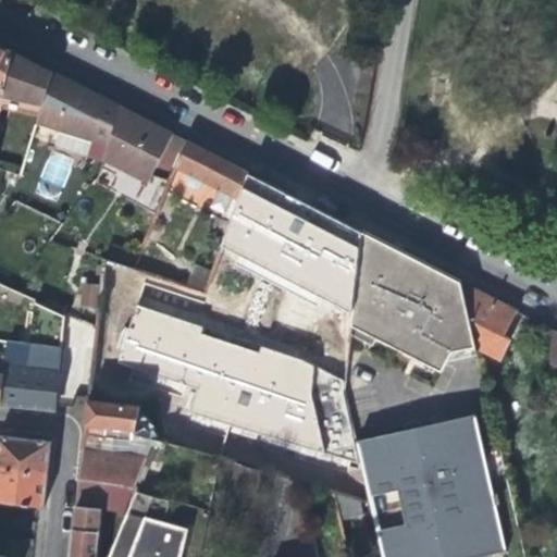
[(0,100),(39,112),(52,72),(34,62),(0,44),(0,87),(3,89),(0,100)]
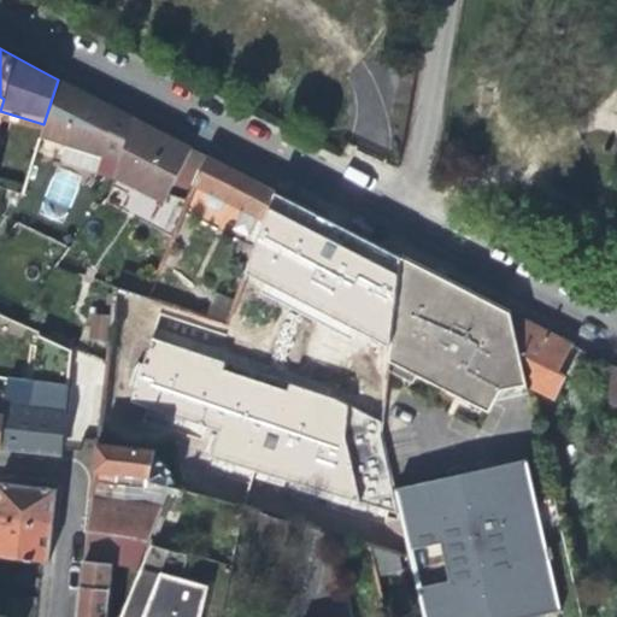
[(87,94),(58,80),(43,124),(41,131),(117,158),(130,117),(87,94)]
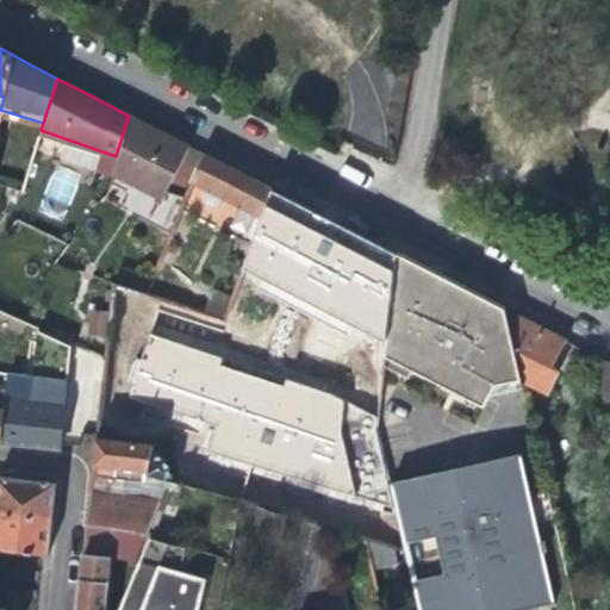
[(161,198),(165,190),(187,145),(156,129),(129,116),(116,156),(111,173),(161,198)]
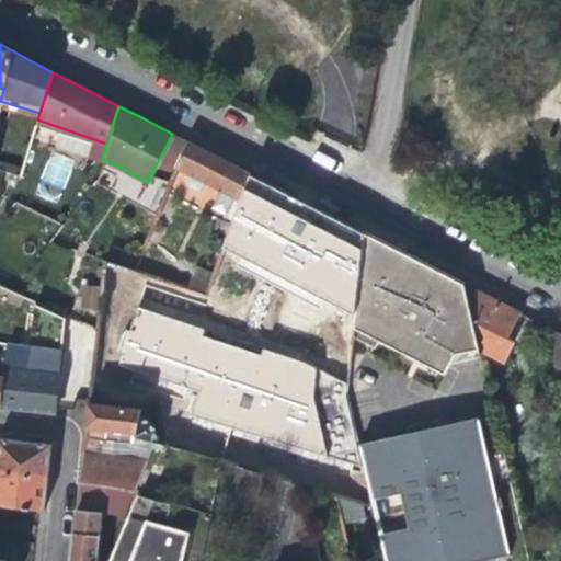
[(151,174),(160,179),(164,167),(165,165),(178,136),(172,134),(151,174)]
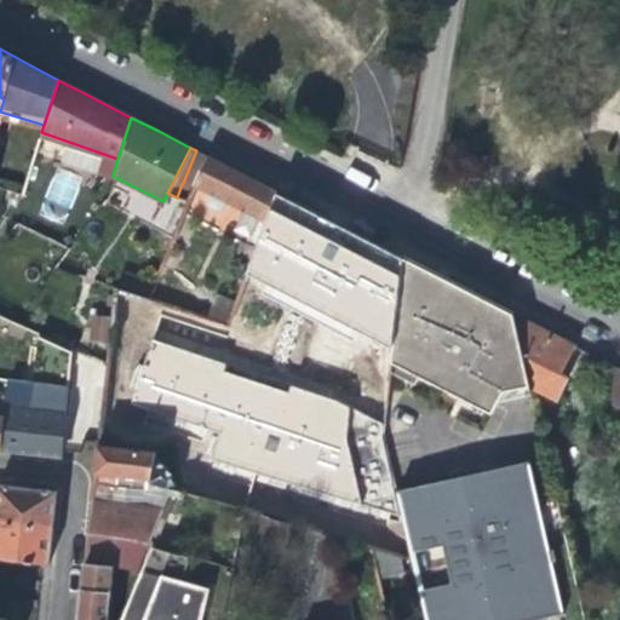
[(182,184),(177,197),(185,200),(193,183),(206,156),(196,150),(183,183),(182,184)]
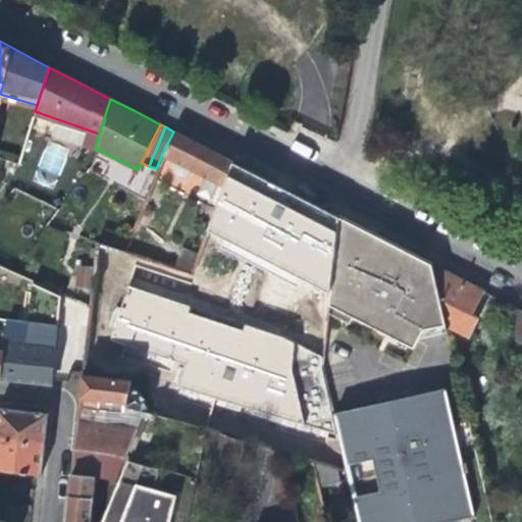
[(199,195),(208,200),(214,203),(229,160),(207,149),(173,132),(162,154),(175,161),(172,168),(173,172),(180,176),(186,174),(189,168),(203,175),(196,189),(199,195)]
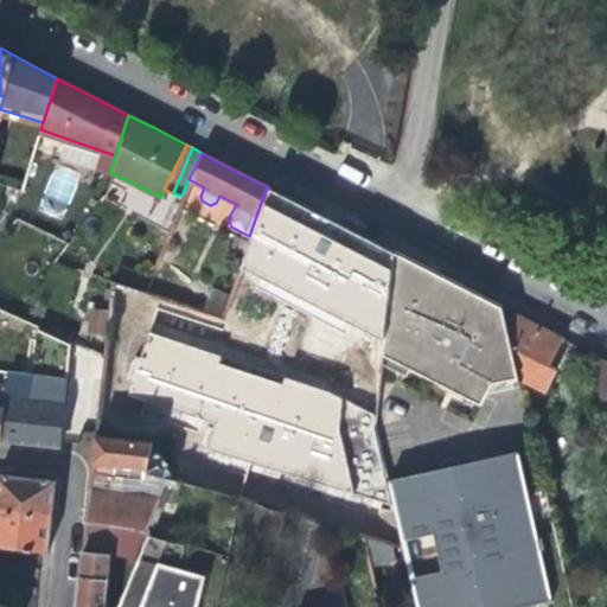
[(371,301),(387,302),(393,251),(315,211),(267,186),(249,236),(248,242),(260,246),(267,223),(285,231),(282,238),(294,243),(296,237),(371,272),(364,289),(371,301)]
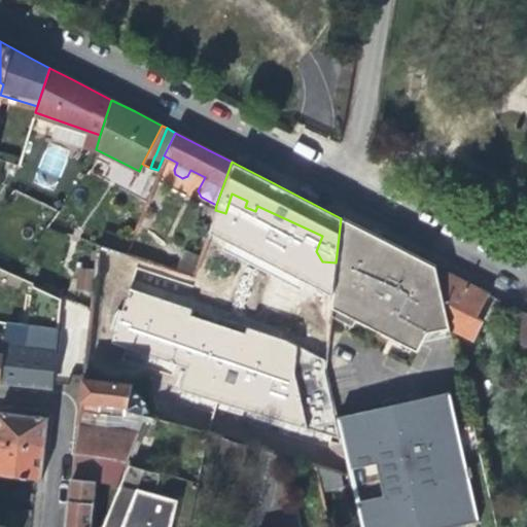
[(202,226),(209,227),(210,225),(215,210),(216,205),(210,202),(202,226)]
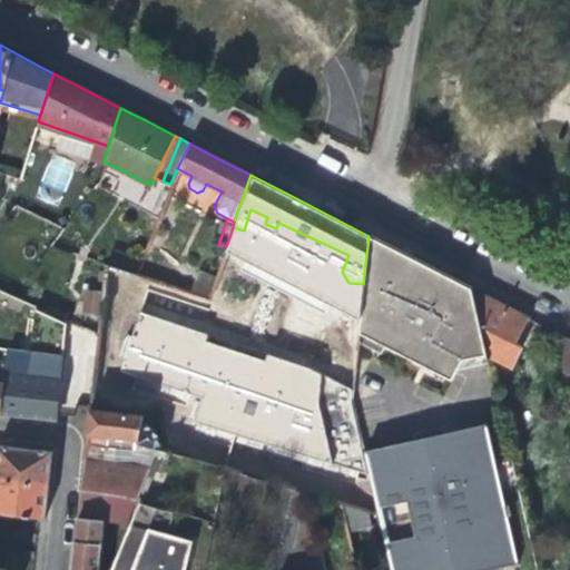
[(405,255),(369,236),(363,284),(357,331),(451,382),(462,362),(453,323),(443,317),(445,313),(416,296),(430,267),(405,255)]
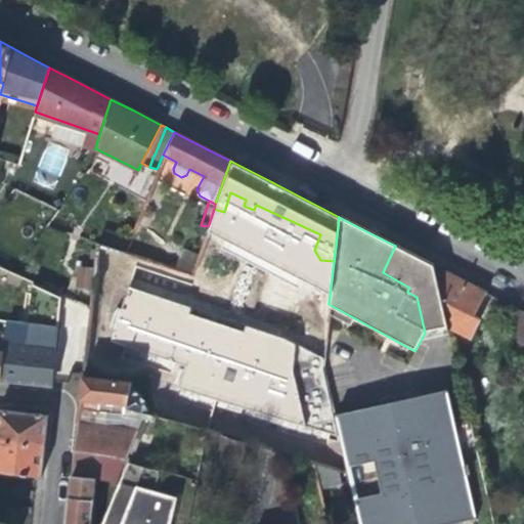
[(433,265),(395,246),(383,272),(409,288),(407,292),(417,297),(425,333),(447,328),(447,325),(433,265)]
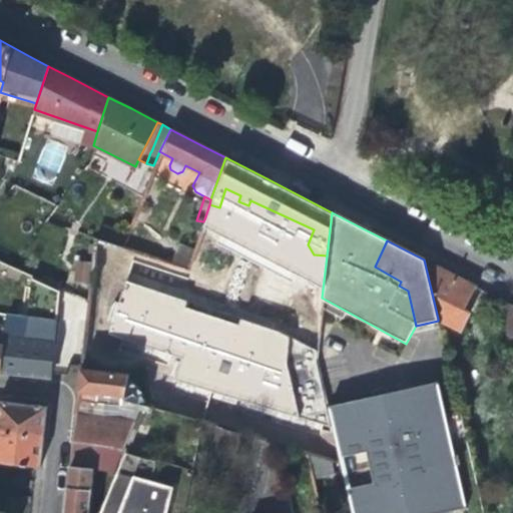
[(466,299),(473,285),(424,260),(438,319),(457,330),(467,312),(460,308),(466,299)]
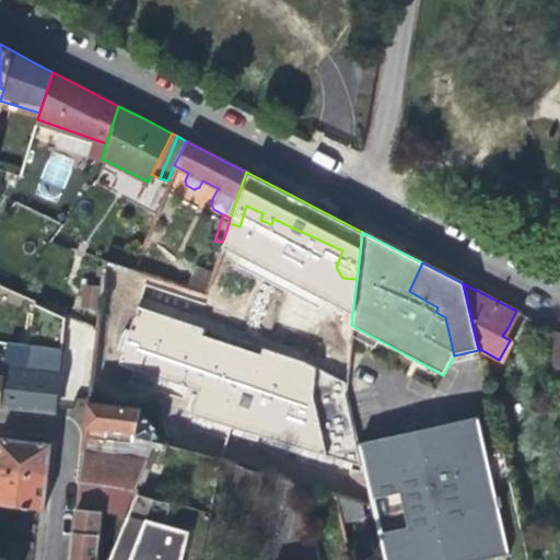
[(60,340),(63,313),(32,299),(28,326),(60,340)]
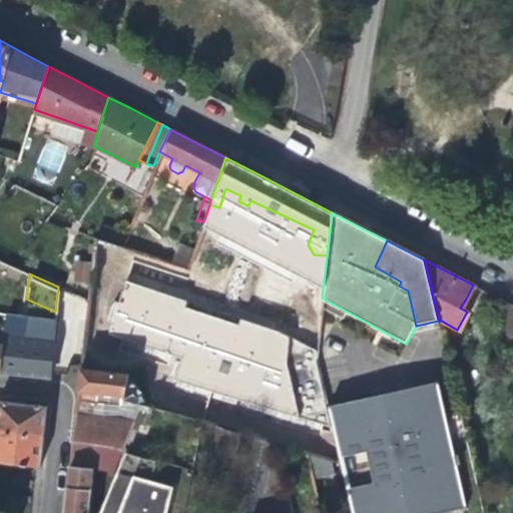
[(7,311),(3,333),(0,352),(0,370),(20,372),(48,376),(55,318),(44,317),(44,314),(7,311)]
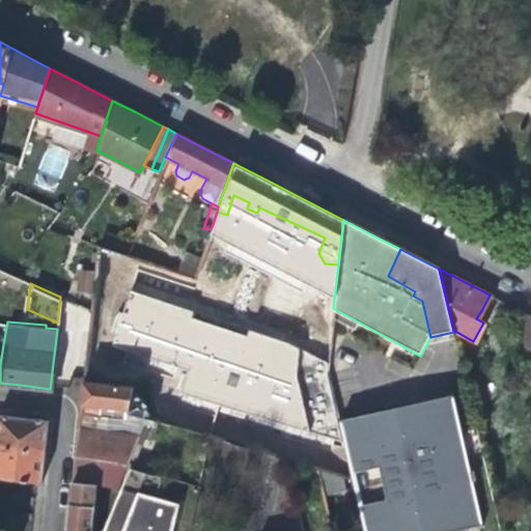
[(109,406),(127,408),(131,390),(132,385),(82,379),(79,415),(98,418),(100,404),(109,406)]
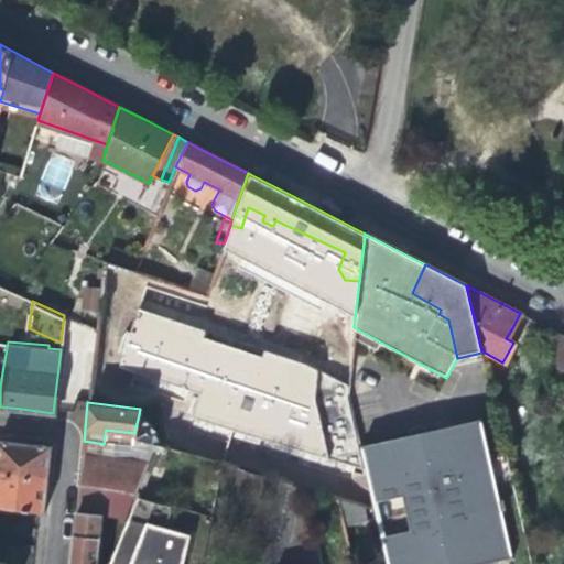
[(480,419),(358,446),(367,489),(371,508),(383,563),(476,563),(511,556),(495,485),(511,480),(505,451),(488,455),(480,419)]
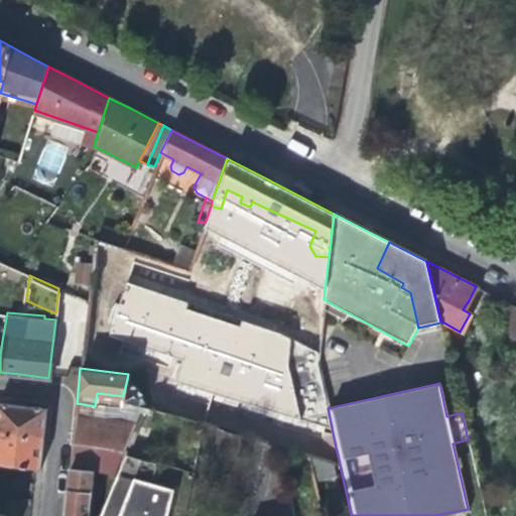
[(122,401),(114,420),(134,423),(141,406),(122,401)]
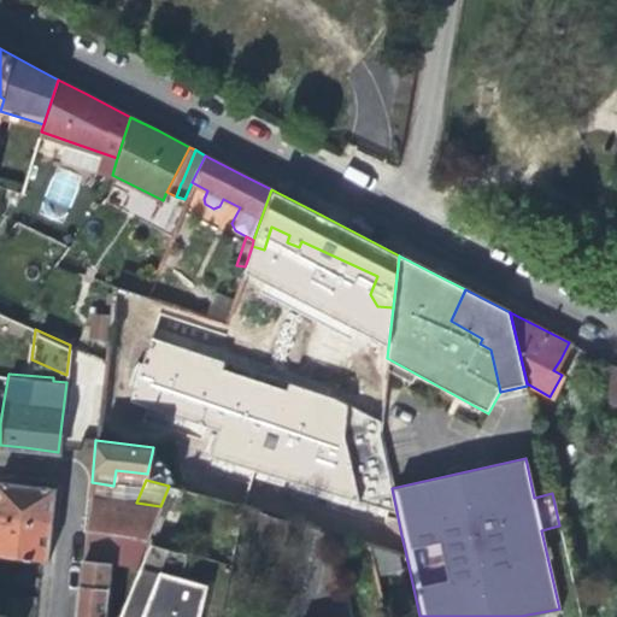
[(0,481),(0,516),(51,522),(53,504),(54,487),(0,481)]
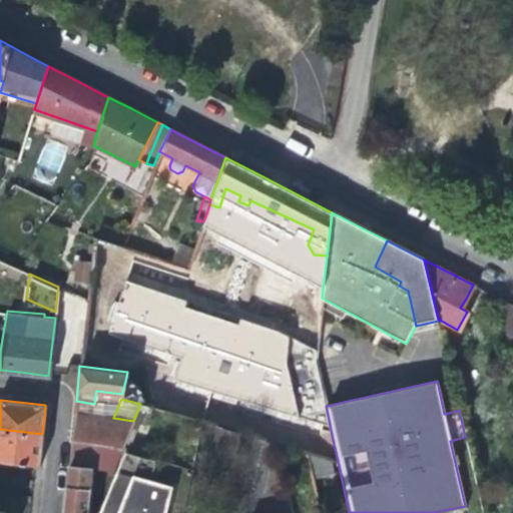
[(71,441),(79,442),(120,450),(133,421),(113,418),(74,412),(71,441)]
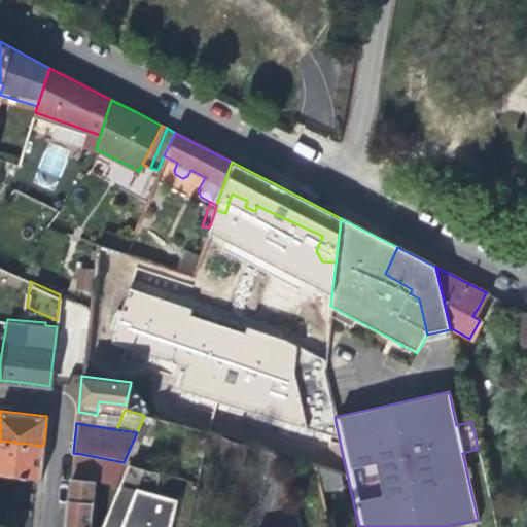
[(207,436),(199,468),(213,472),(216,461),(244,468),(250,449),(207,436)]
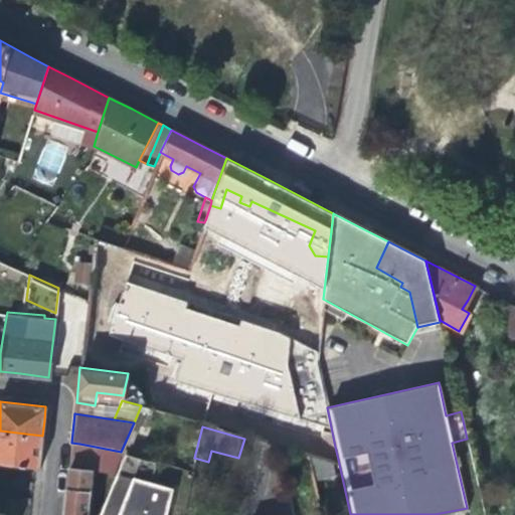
[(40,450),(42,436),(0,431),(0,459),(22,462),(39,464),(40,450)]
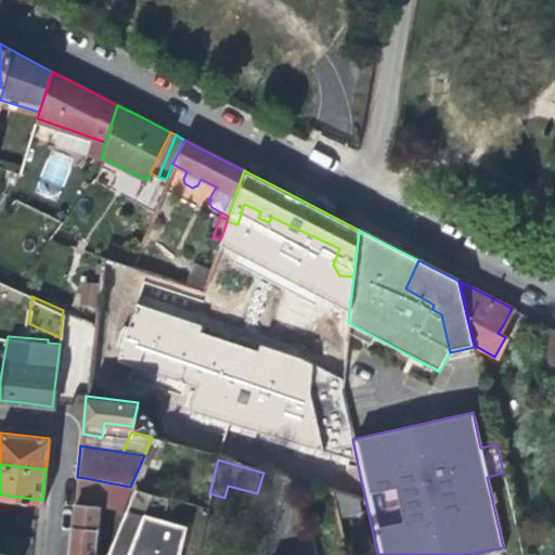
[(365,500),(361,481),(305,464),(299,480),(365,500)]
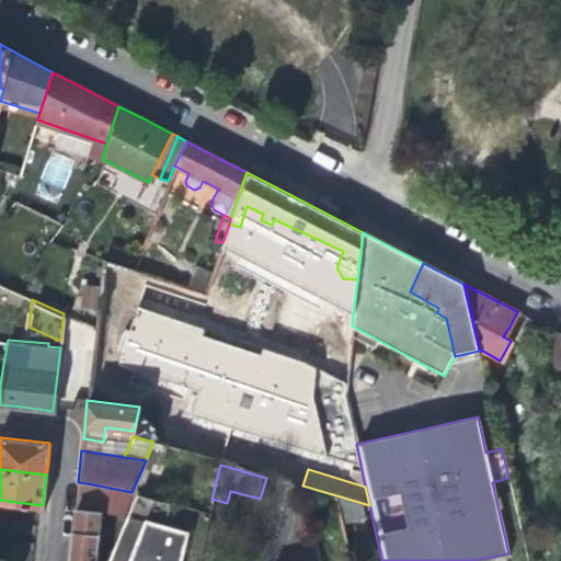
[(71,540),(69,560),(93,560),(100,513),(122,515),(132,492),(87,483),(78,482),(71,540)]
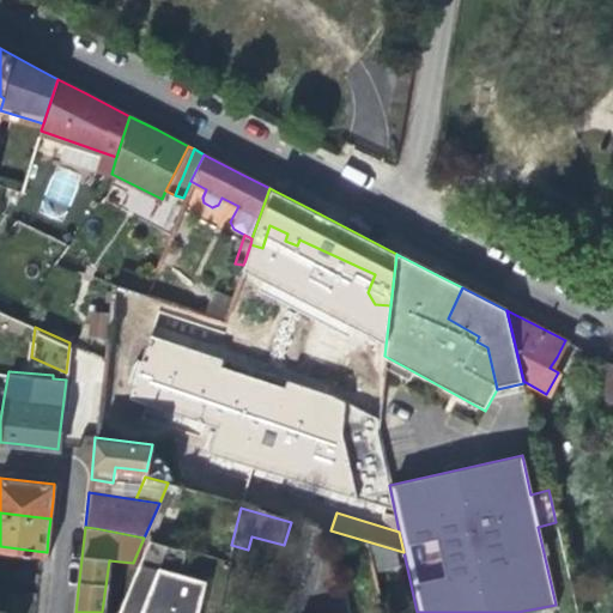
[(146,539),(114,612),(192,612),(201,581),(173,574),(156,569),(164,545),(146,539)]
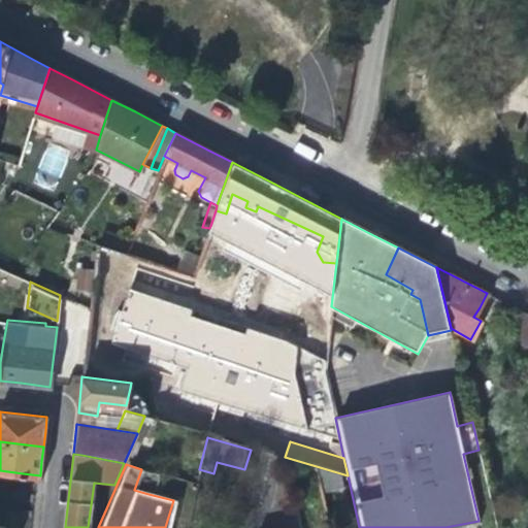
[(155,473),(141,469),(134,490),(149,494),(155,473)]
